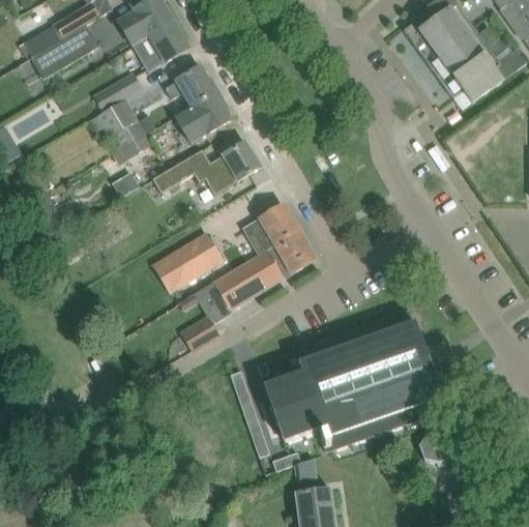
[(87,3),(23,41),(31,56),(61,39),(85,25),(106,12),(98,0),(93,0),(87,3)]
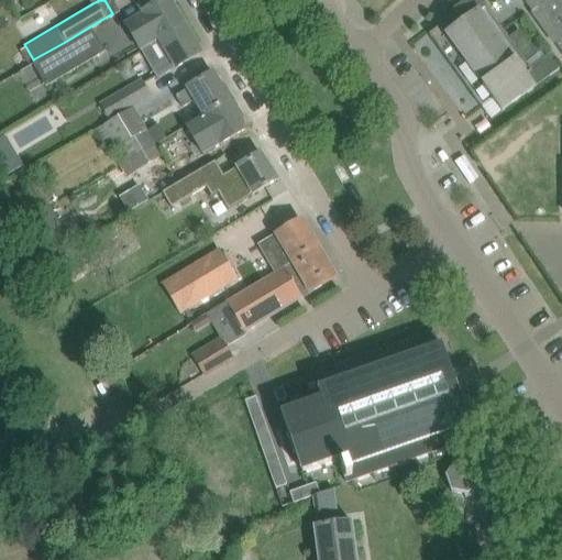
[(142,10),(123,21),(140,48),(184,22),(171,0),(157,0),(142,10)]
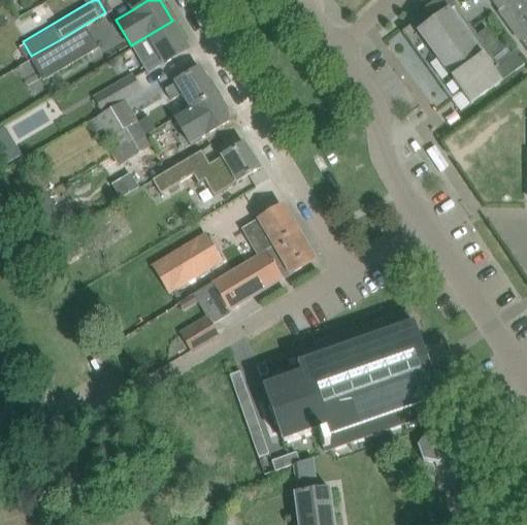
[(486,26),(475,33),(451,0),(435,0),(425,7),(427,10),(422,14),(428,23),(423,27),(417,19),(401,30),(451,98),(461,91),(469,102),(500,80),(491,69),(508,57),(486,26)]
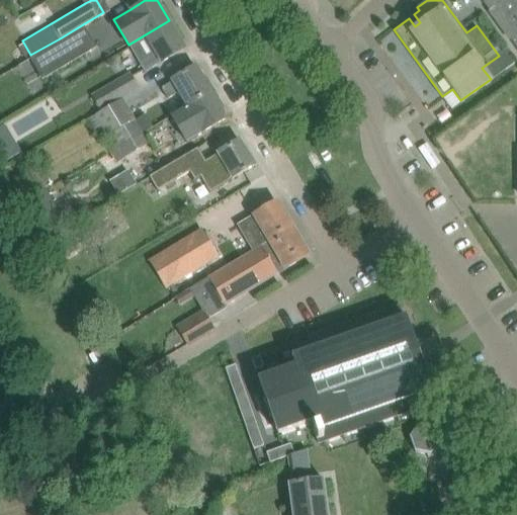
[(505,27),(511,36),(514,33),(494,5),(500,0),(482,0),(503,28),(505,27)]
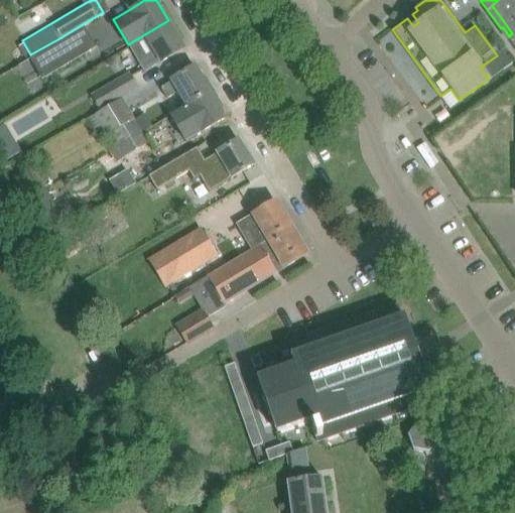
[(498,0),(492,5),(512,33),(509,36),(508,37),(514,46),(514,0),(498,0)]
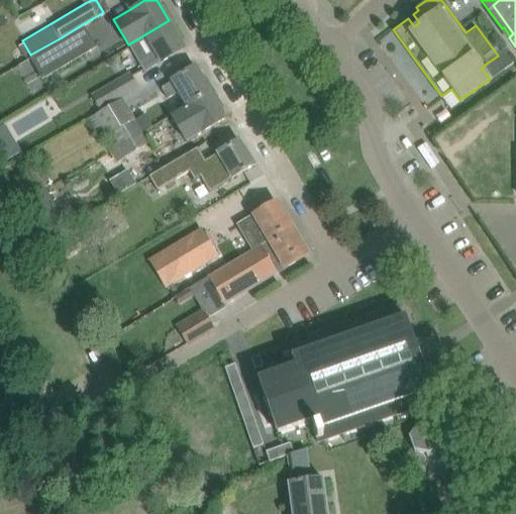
[(169,20),(128,44),(143,70),(184,46),(169,20)]
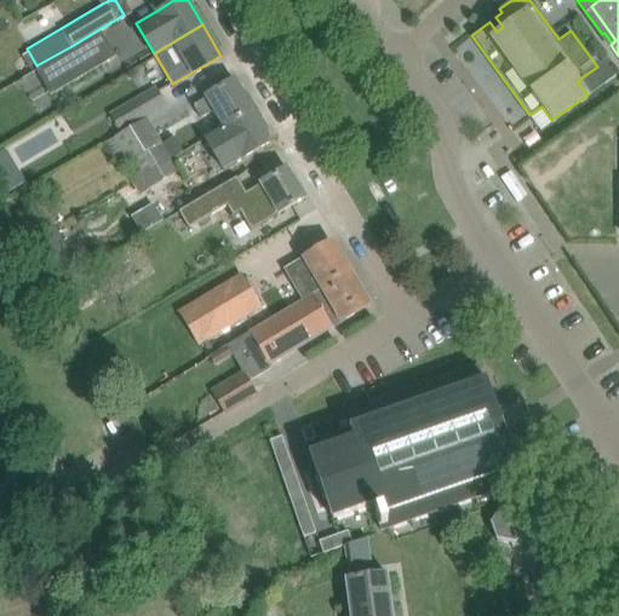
[(35,67),(49,91),(114,53),(99,29),(72,46),(36,65),(35,67)]
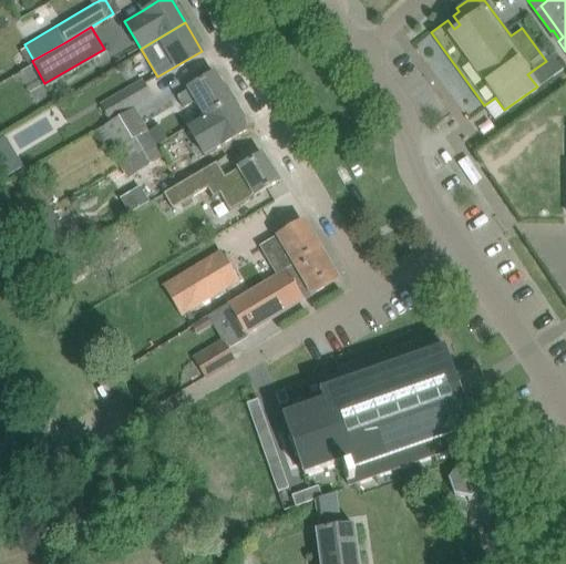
[(195,100),(204,115),(230,99),(214,71),(186,88),(175,95),(182,106),(195,100)]
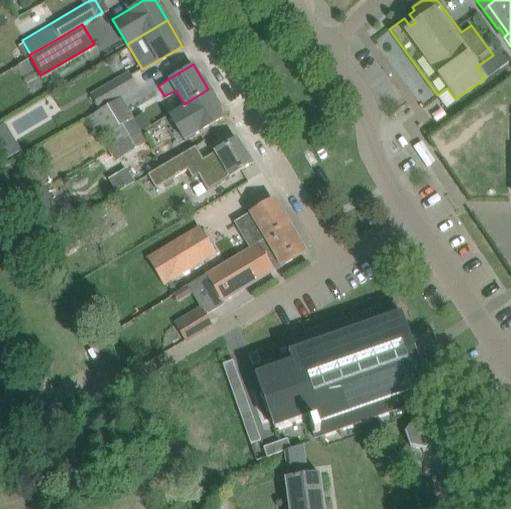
[(128,70),(89,92),(98,106),(136,84),(128,70)]
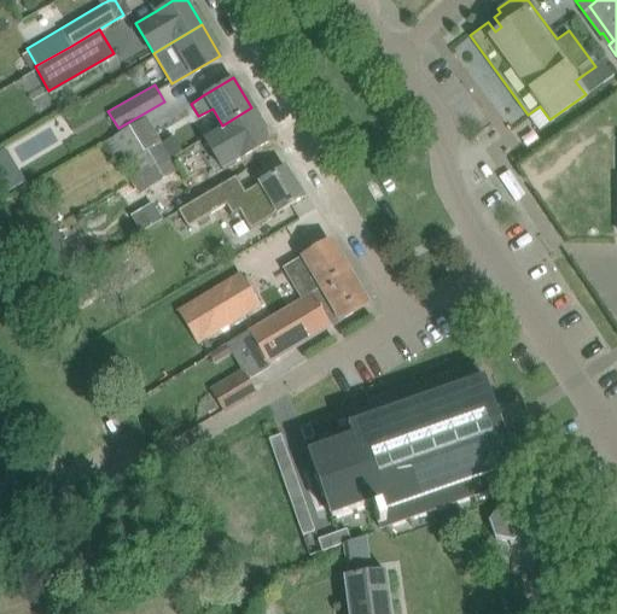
[(269,139),(251,107),(222,126),(204,136),(222,167),(269,139)]
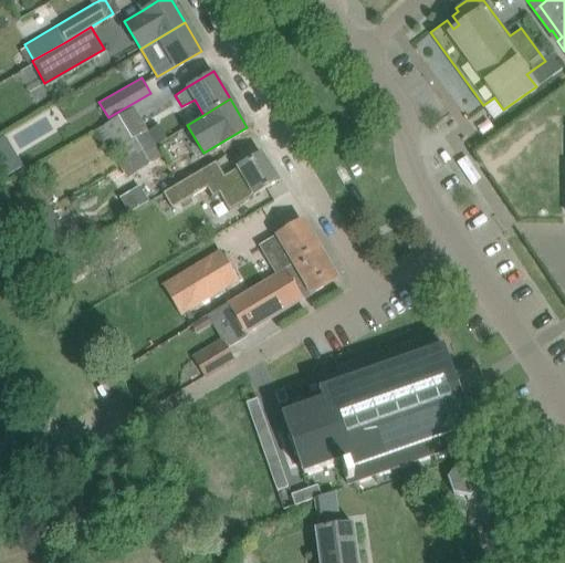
[(118,166),(155,144),(133,106),(97,126),(112,149),(115,147),(124,162),(121,164),(118,165),(118,166)]
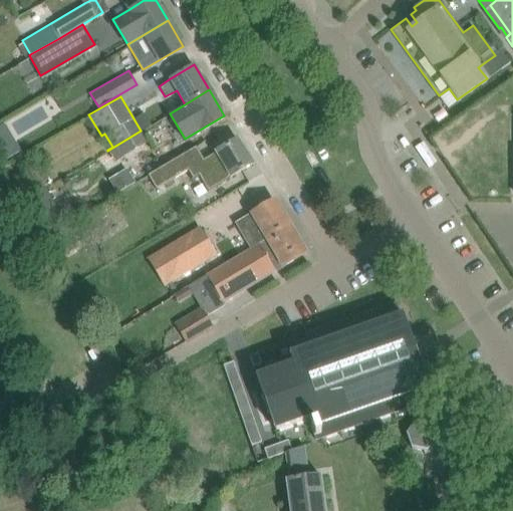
[(107,151),(117,167),(150,148),(141,131),(107,151)]
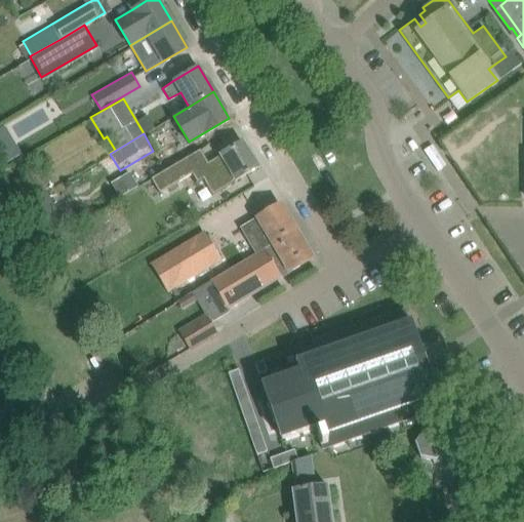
[(200,148),(150,176),(159,191),(192,172),(196,179),(195,181),(195,182),(210,173),(219,188),(232,179),(233,181),(234,181),(233,178),(235,177),(235,178),(257,165),(242,141),(207,161),(208,163),(207,164),(199,150),(201,149),(200,148)]
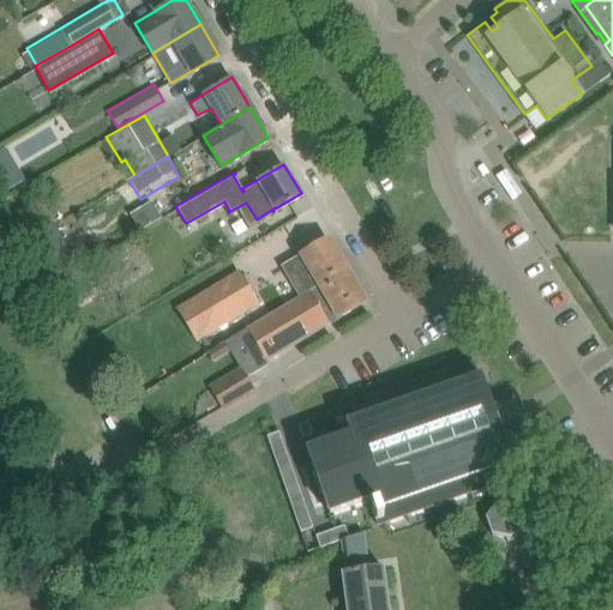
[(143,227),(166,216),(157,197),(134,207),(143,227)]
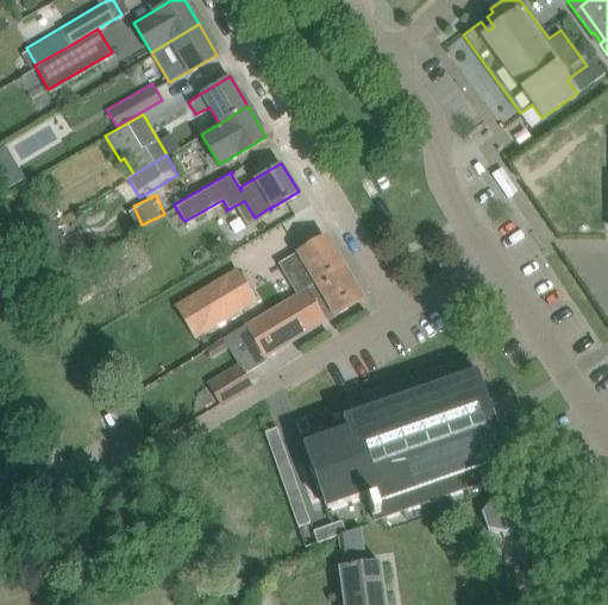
[(304,247),(280,262),(299,292),(314,284),(343,266),(324,234),(304,247)]
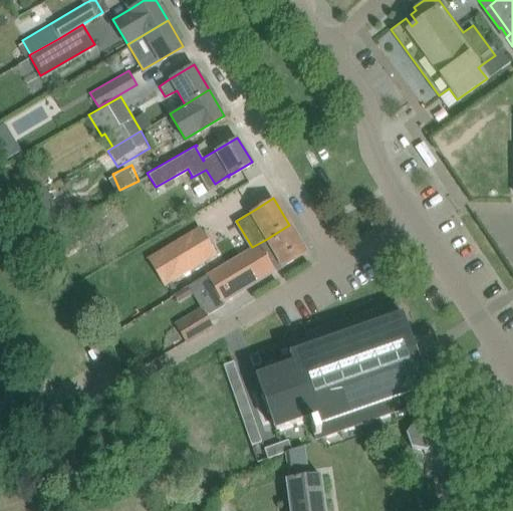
[(206,274),(187,286),(199,305),(201,304),(205,311),(305,251),(289,225),(265,240),(252,247),(251,248),(222,265),(206,274)]
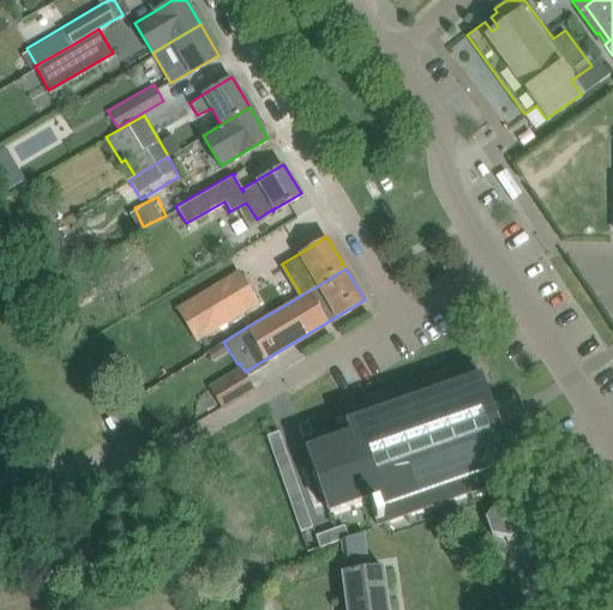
[(238,270),(175,307),(196,339),(257,303),(252,294),(238,270)]
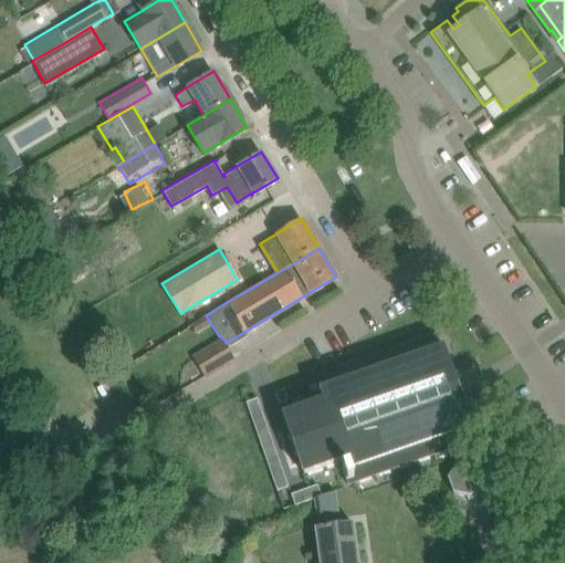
[(323,398),(282,413),(290,434),(303,471),(336,460),(344,483),(448,447),(458,444),(472,438),(468,426),(470,425),(466,412),(466,410),(460,396),(462,396),(454,373),(452,373),(442,345),(440,345),(436,333),(317,375),(322,387),(320,388),(323,398)]
